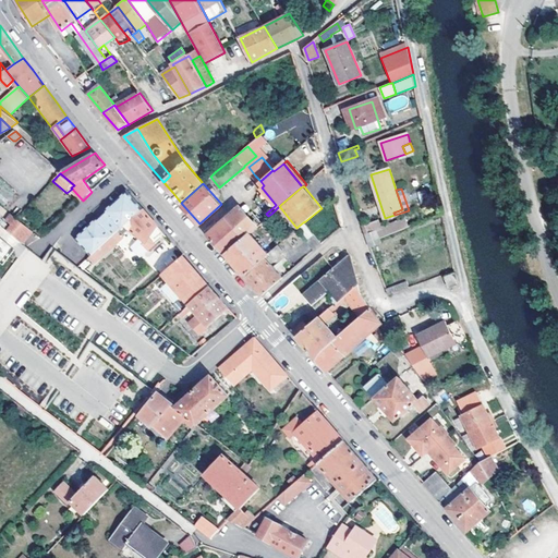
[(91,254),(114,234),(120,229),(144,209),(131,195),(126,190),(105,208),(107,211),(98,219),(97,217),(75,237),(91,254)]
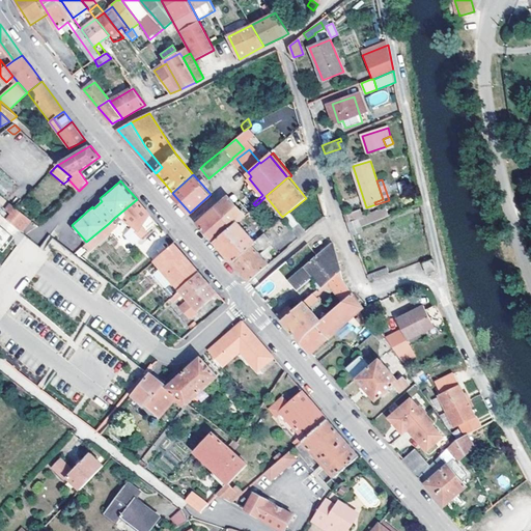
[(238,221),(255,205),(253,203),(246,195),(235,204),(223,214),(222,215),(231,226),(238,221)]
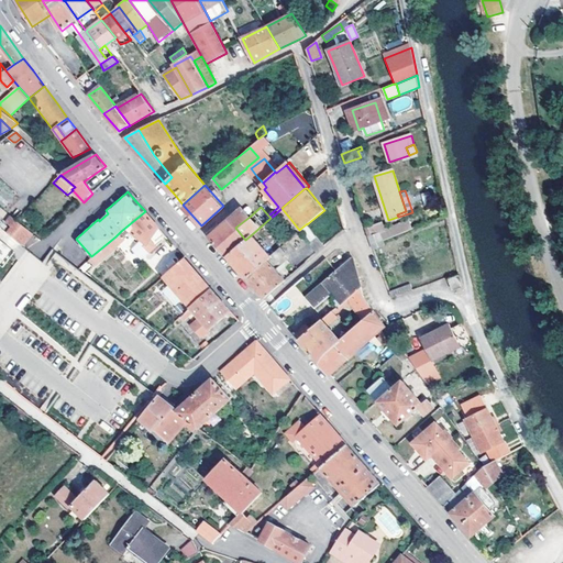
[(230,218),(236,227),(250,217),(242,208),(230,218)]
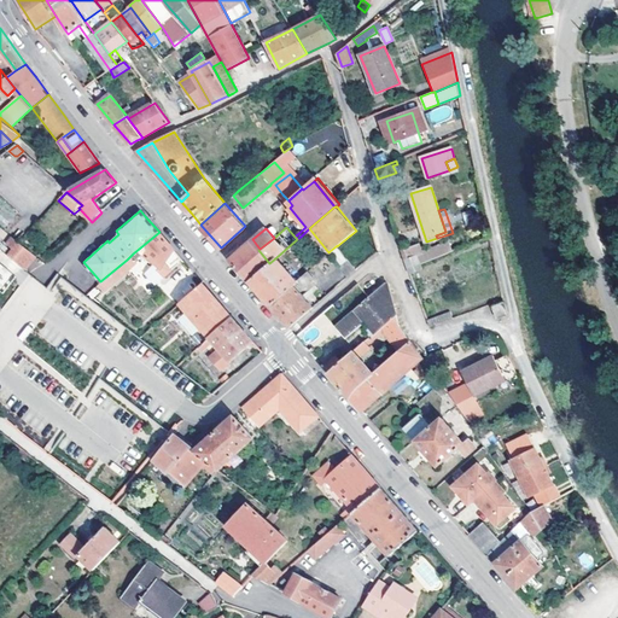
[(159,232),(133,254),(138,258),(145,251),(155,262),(152,264),(162,275),(170,268),(164,262),(175,250),(159,232)]
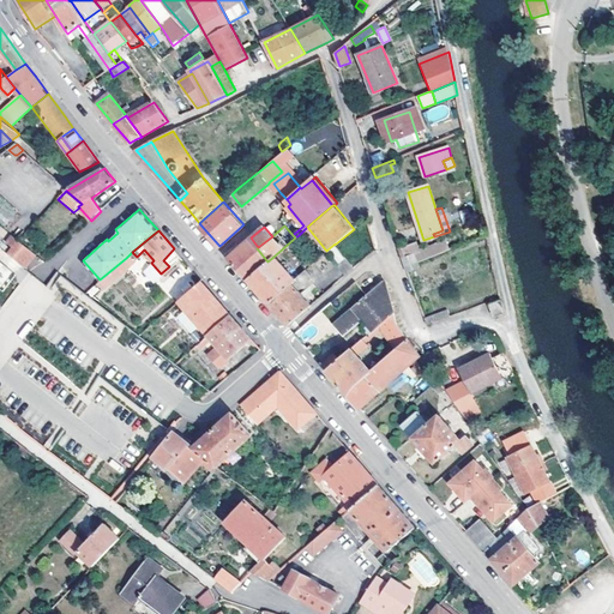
[(25,265),(37,254),(13,235),(7,242),(13,247),(8,252),(25,265)]
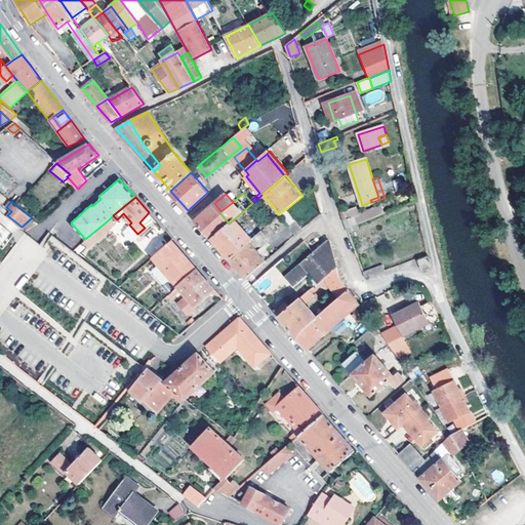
[(204,230),(212,239),(229,224),(219,212),(220,211),(214,203),(196,219),(204,230)]
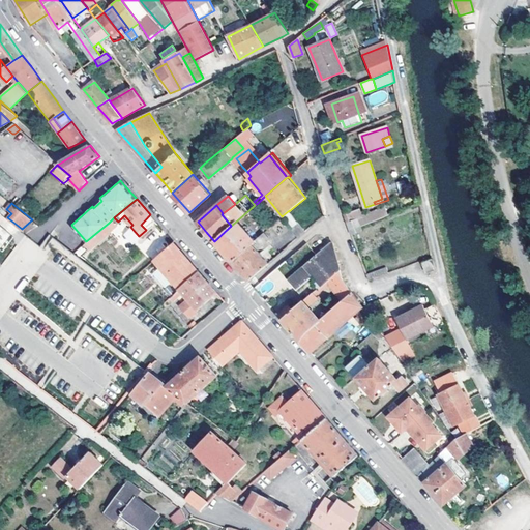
[(386,207),(376,211),(379,219),(388,215),(386,207)]
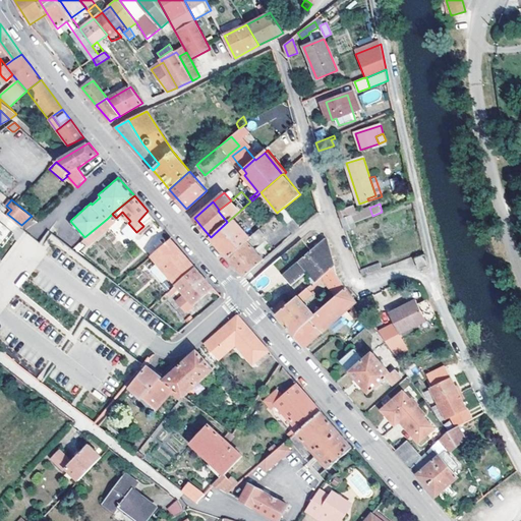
[(344,226),(355,222),(372,216),(369,208),(356,213),(354,207),(339,212),(344,226)]
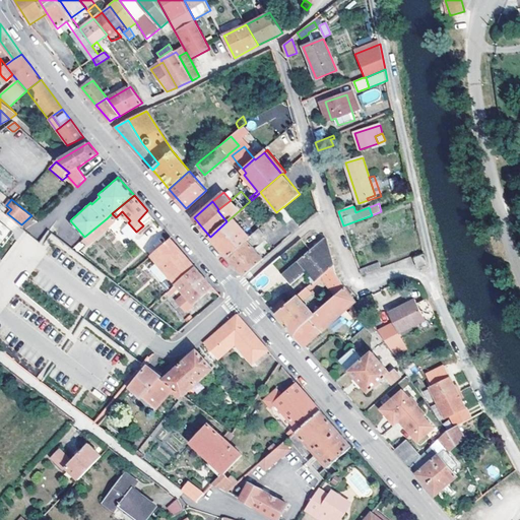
[(282,207),(277,211),(286,222),(291,219),(282,207)]
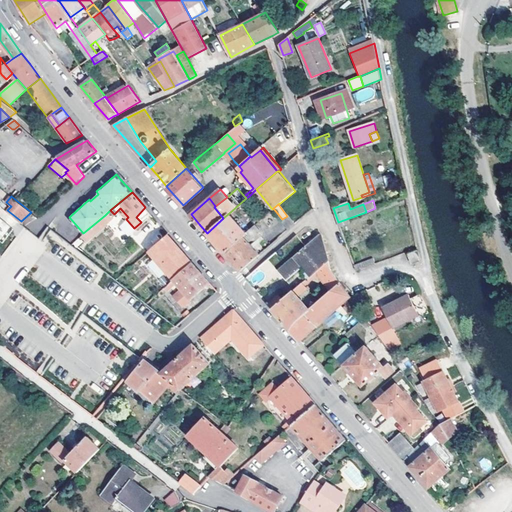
[(0,240),(3,243),(21,221),(7,210),(3,207),(0,210),(0,240)]
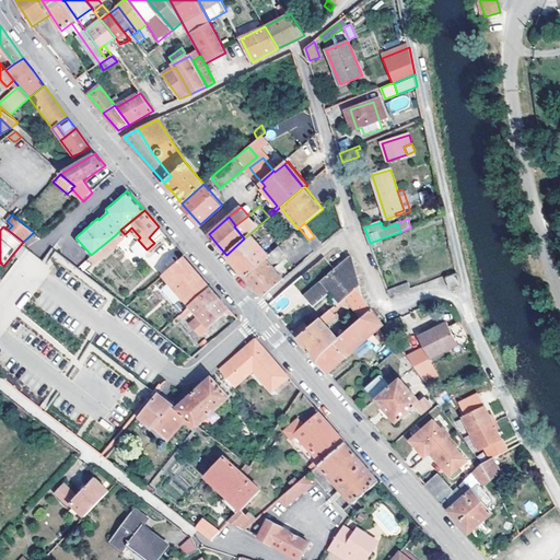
[(235,266),(244,276),(269,254),(251,233),(244,238),(226,255),(235,266)]
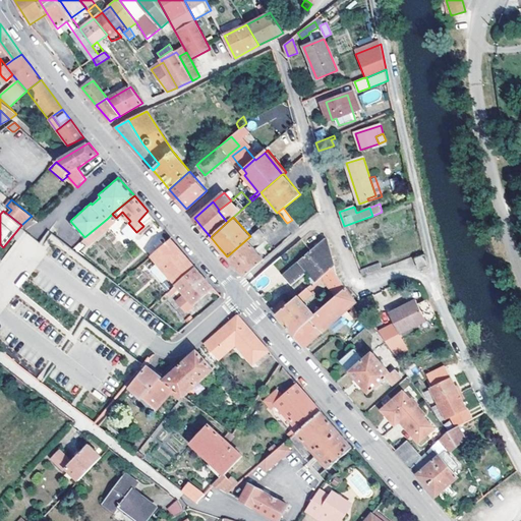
[(111,224),(107,219),(84,237),(79,241),(84,246),(111,224)]
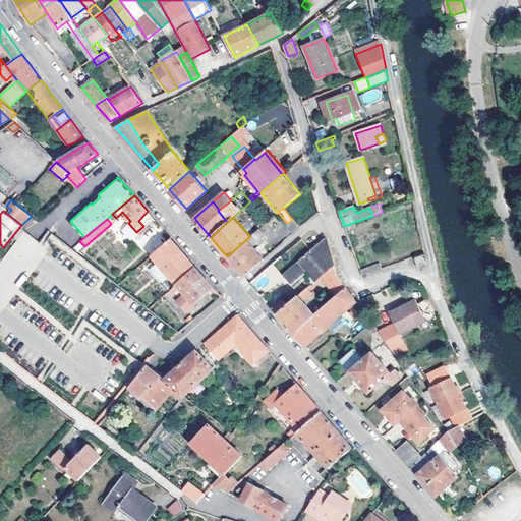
[(266,233),(259,227),(250,236),(227,256),(236,267),(244,276),(264,258),(252,245),(266,233)]
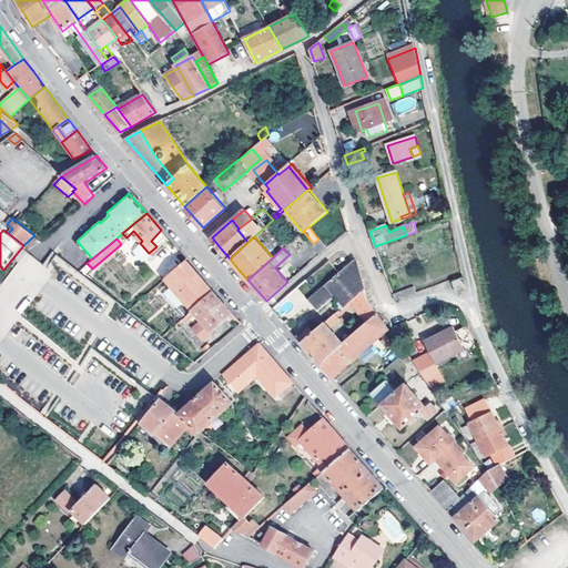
[(166,279),(193,310),(214,292),(203,279),(189,261),(166,279)]
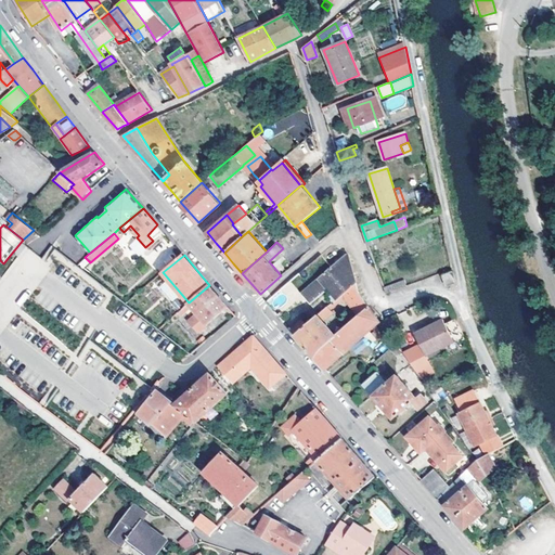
[(328,295),(334,302),(343,295),(357,284),(349,255),(302,293),(311,302),(327,289),(330,293),(328,295)]
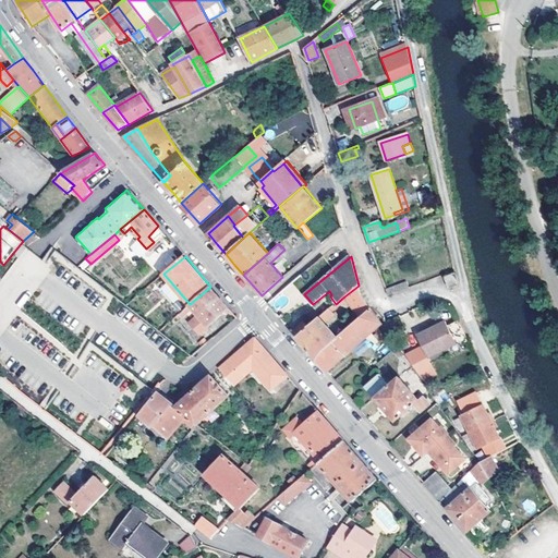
[(460,284),(456,275),(446,278),(449,289),(460,284)]
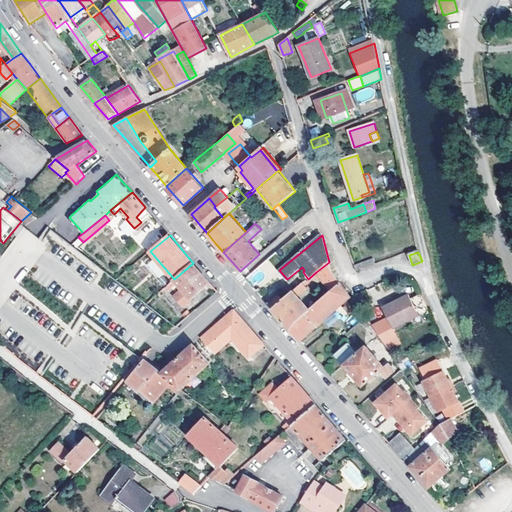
[(373,258),(354,265),(356,270),(375,264),(373,258)]
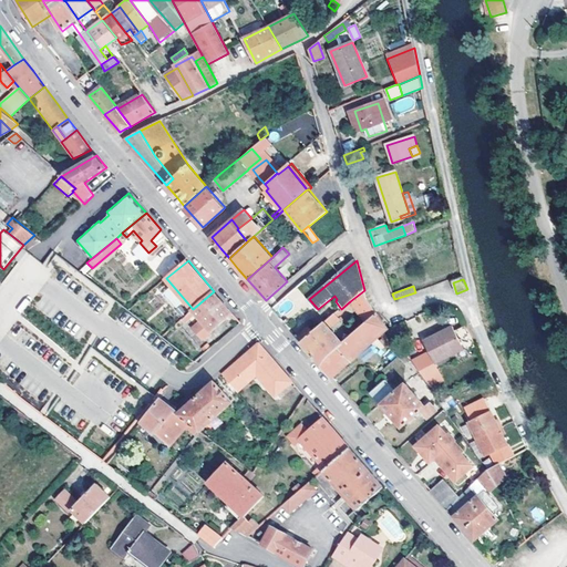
[(366,322),(377,312),(367,300),(364,290),(350,301),(353,305),(366,322)]
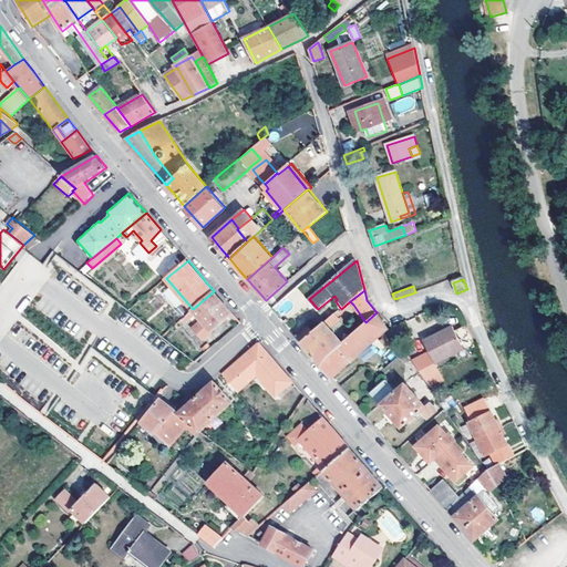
[(206,325),(197,331),(204,339),(234,312),(226,303),(214,291),(193,309),(183,319),(186,322),(196,313),(202,319),(206,325)]
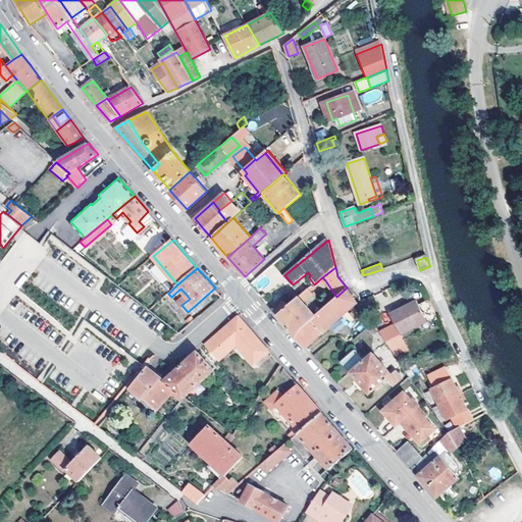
[(325,280),(322,277),(314,284),(310,288),(312,291),(325,280)]
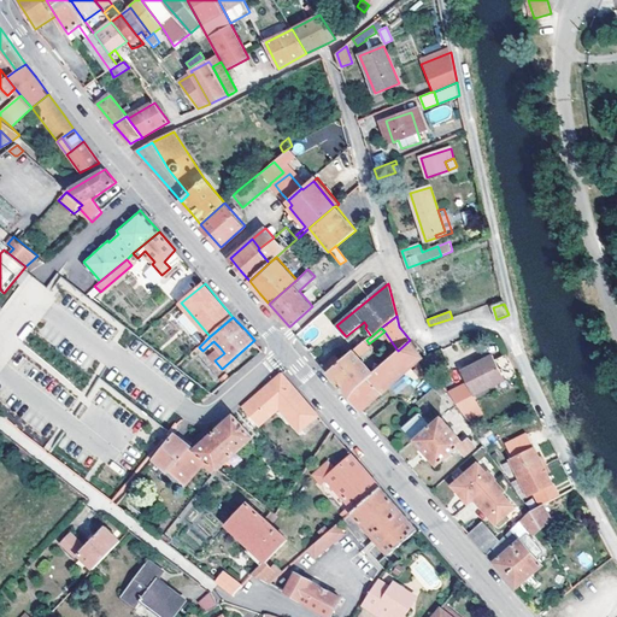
[(359,385),(372,372),(360,357),(371,348),(369,344),(366,340),(340,360),(328,371),(339,383),(350,397),(359,385)]
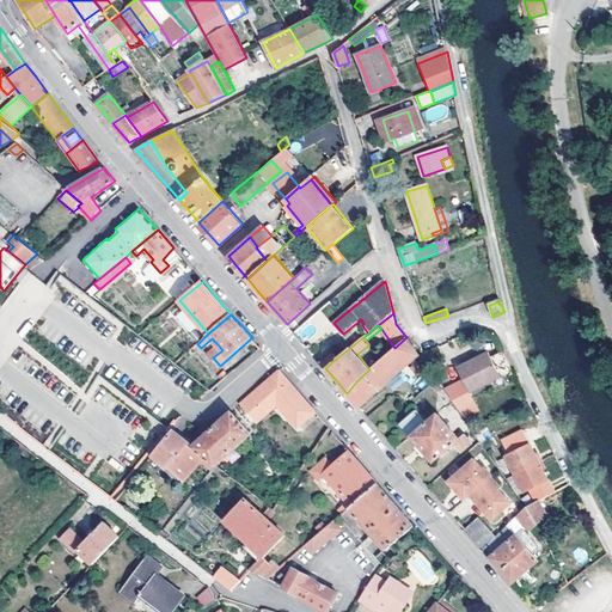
[(410,343),(407,337),(395,348),(369,369),(356,381),(347,393),(353,401),(359,408),(417,354),(410,343)]
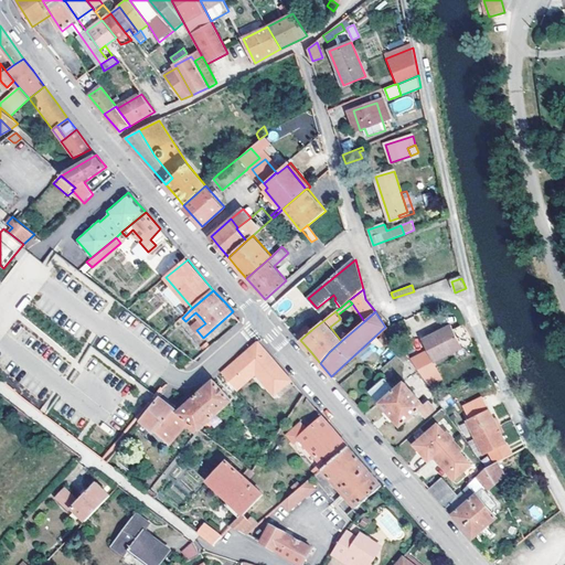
[(192,326),(196,330),(205,323),(201,318),(192,326)]
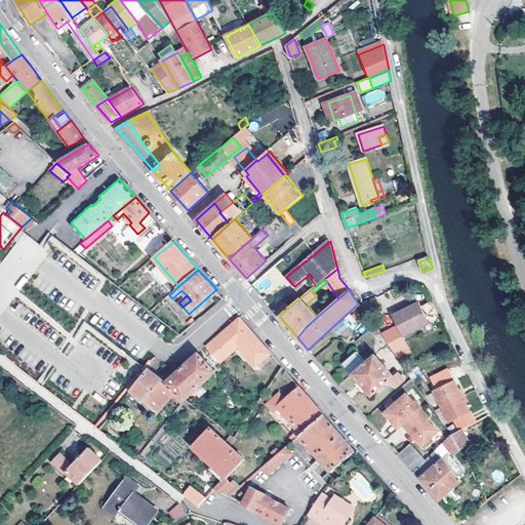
[(275,311),(279,316),(289,307),(285,301),(275,311)]
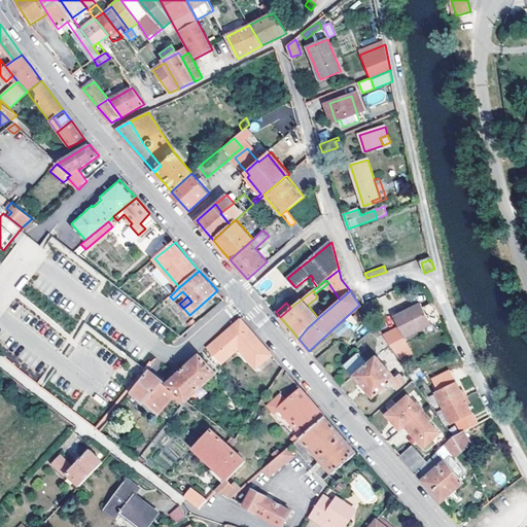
[(437,313),(432,303),(422,308),(420,304),(394,317),(399,327),(406,339),(431,325),(432,327),(443,322),(437,313)]
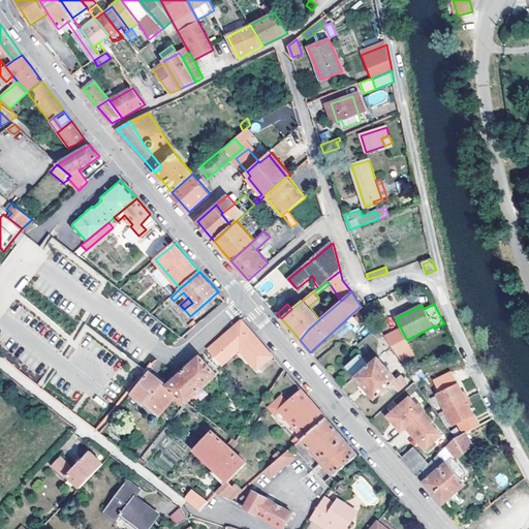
[(381,314),(373,320),(377,327),(378,329),(386,321),(381,314)]
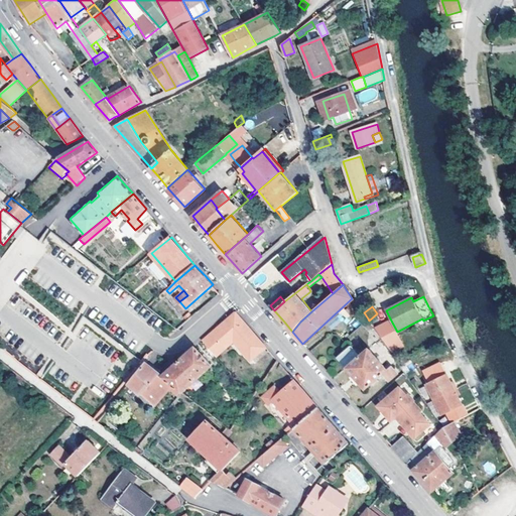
[(203,340),(216,356),(237,338),(246,347),(244,349),(252,358),(265,346),(257,337),(235,311),(203,340)]
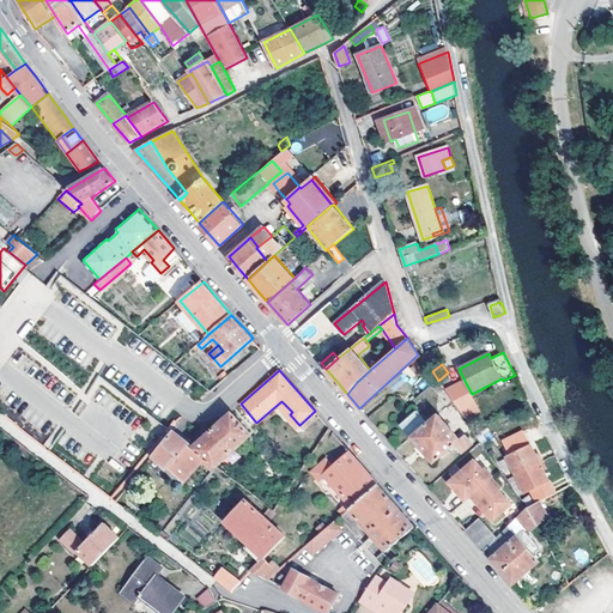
[(431,383),(437,378),(432,371),(425,376),(431,383)]
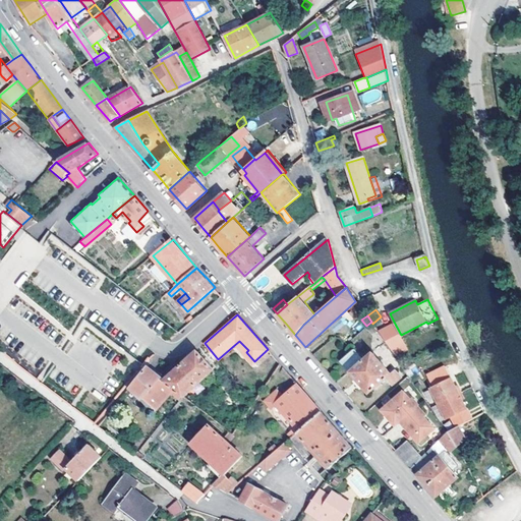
[(372,334),(378,330),(372,324),(371,322),(366,326),(372,334)]
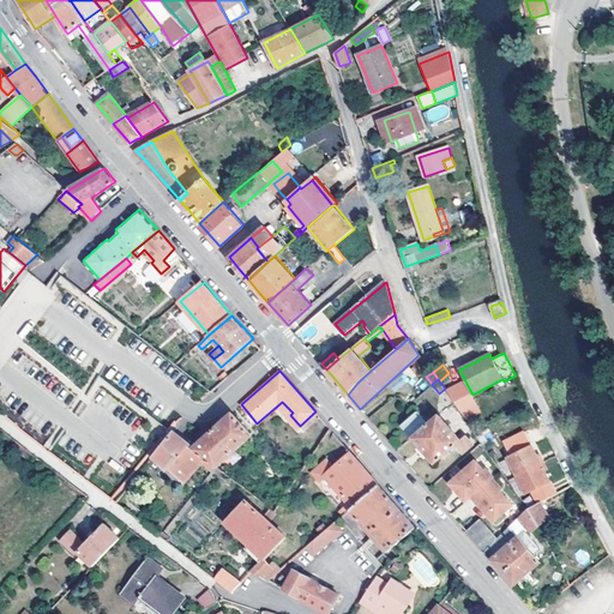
[(463,384),(469,396),(473,395),(465,381),(463,384)]
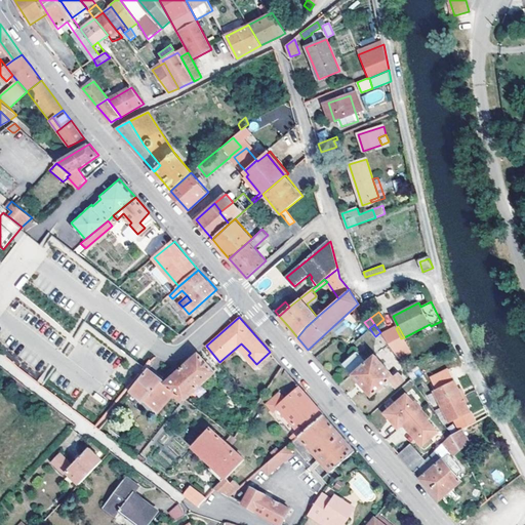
[(389,345),(399,359),(409,354),(401,338),(396,328),(382,335),(385,338),(389,345)]
